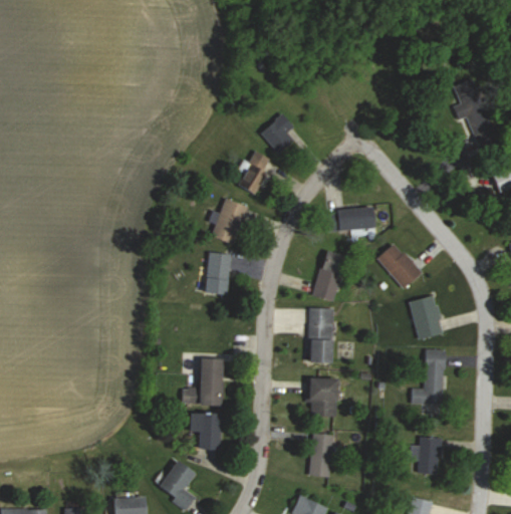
[(297,139),(292,135),(297,129),(281,113),(261,135),(281,155),(297,139)]
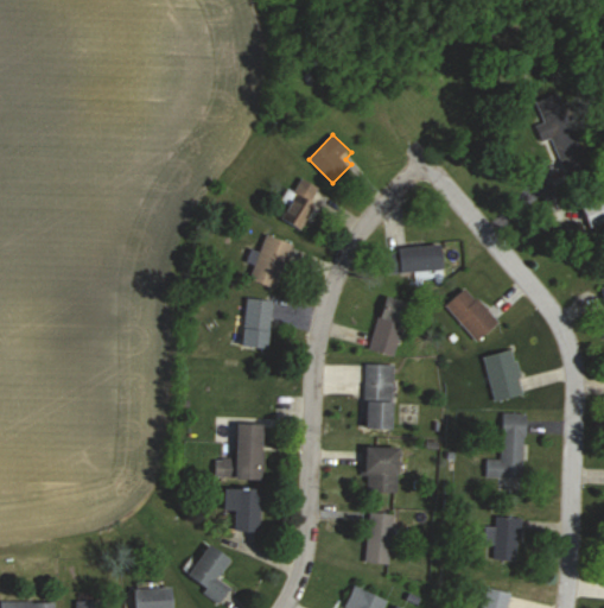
[(323,189),(305,179),(280,222),(298,232),(323,189)]
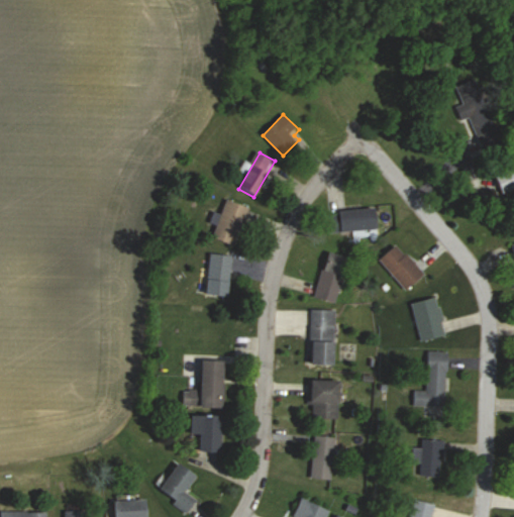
[(250,208),(227,199),(213,237),(236,246),(250,208)]
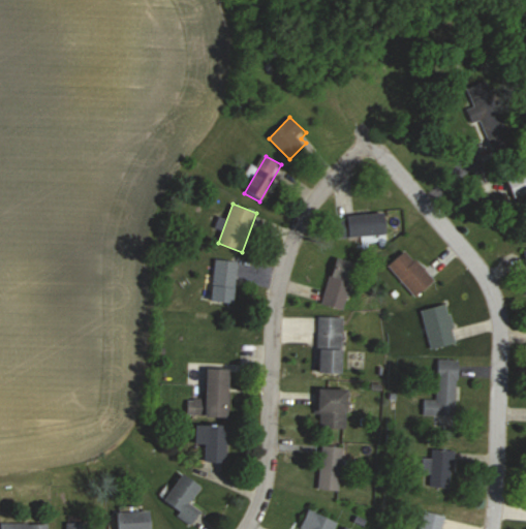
[(337,216),(338,238),(385,236),(383,214),(337,216)]
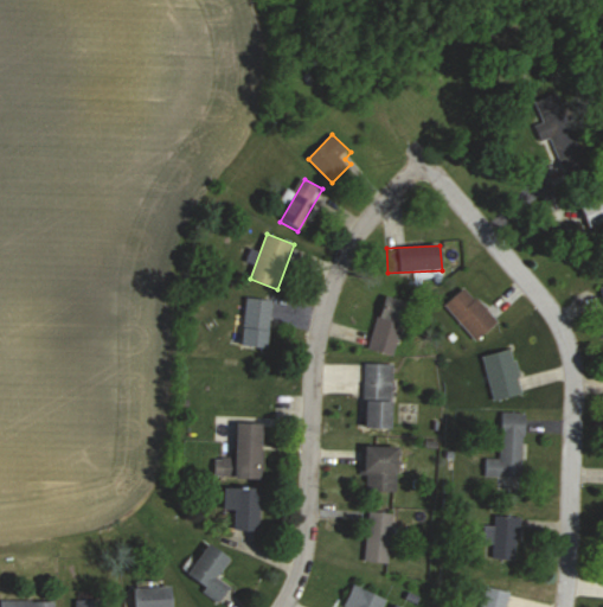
[(446,305),(479,339),(498,320),(464,286),(446,305)]
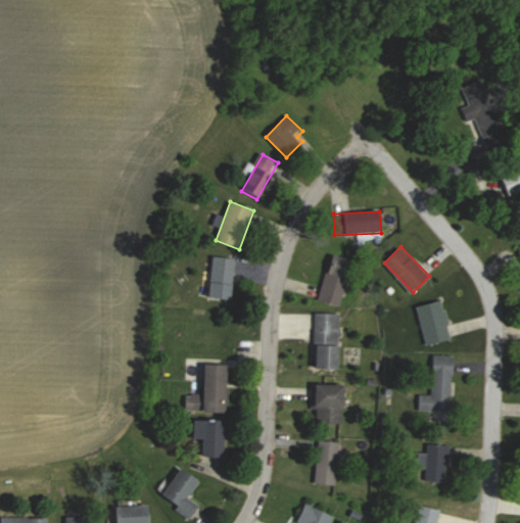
[(343,305),(353,259),(330,254),(320,300),(343,305)]
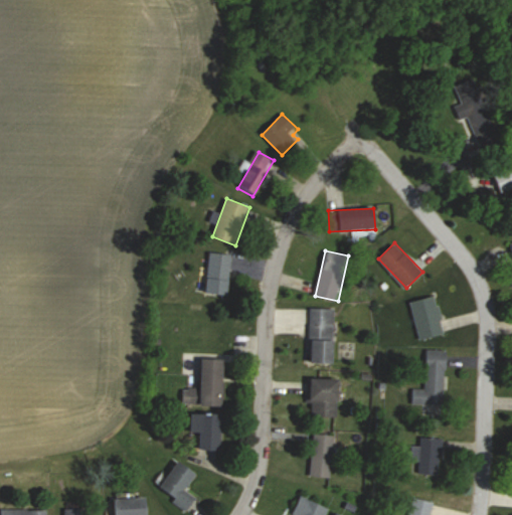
[(203,294),(227,297),(232,255),(208,251),(203,294)]
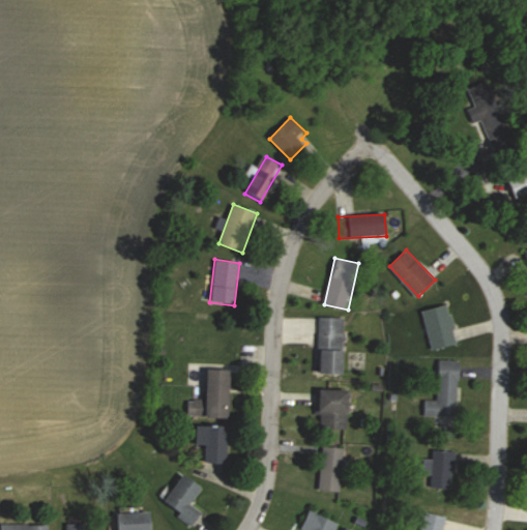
[(431,349),(456,343),(447,304),(422,310),(431,349)]
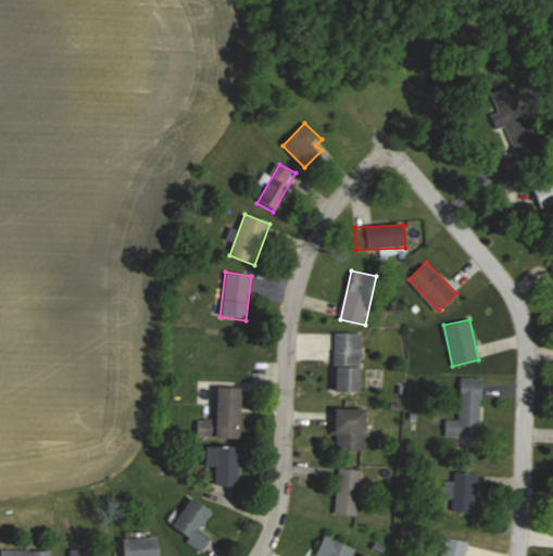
[(361,392),(362,333),(334,332),(332,392),(361,392)]
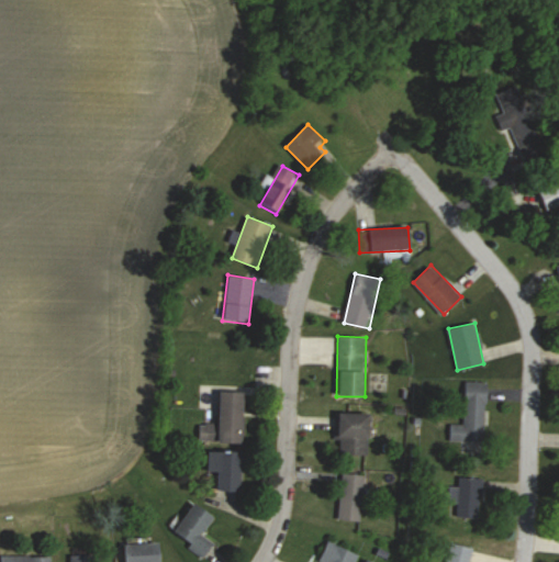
[(464,381),(464,439),(488,439),(488,381),(464,381)]
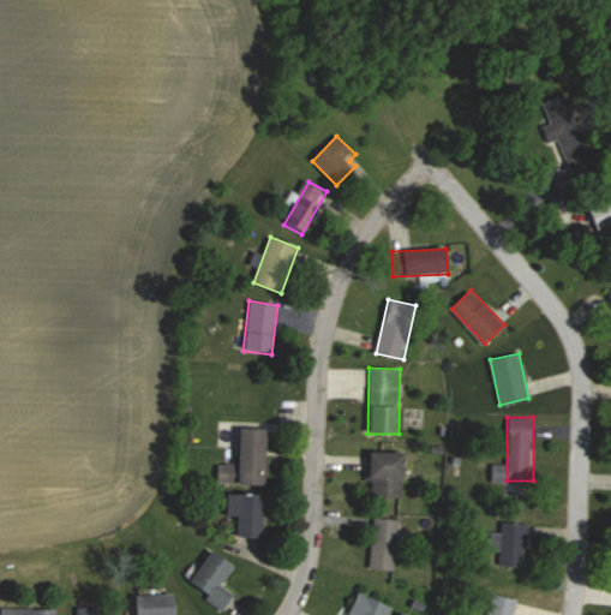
[(264,429),(237,429),(237,484),(264,484),(264,429)]
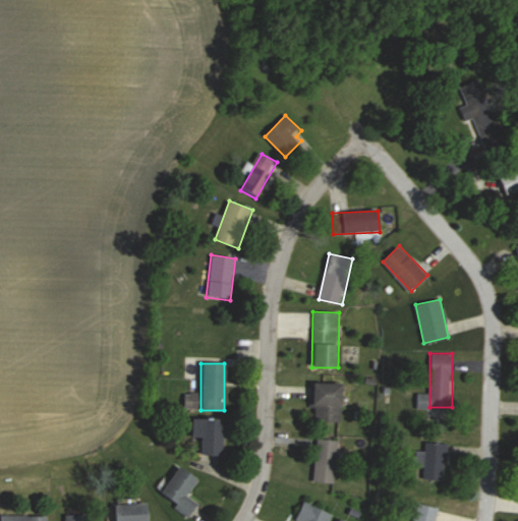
[(315,407),(315,421),(343,421),(343,383),(311,382),(310,407),(315,407)]
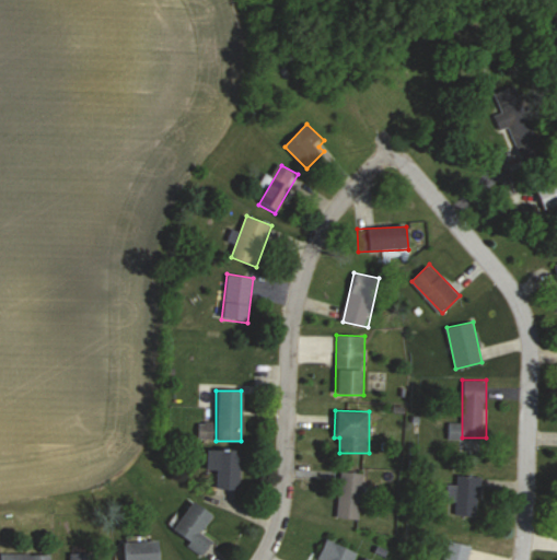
[(240,450),(207,450),(207,474),(216,474),(216,488),(240,488),(240,450)]
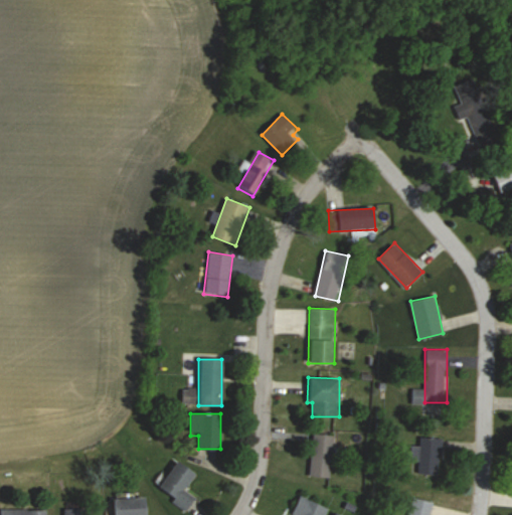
[(335,435),(312,434),(311,477),(334,477),(335,435)]
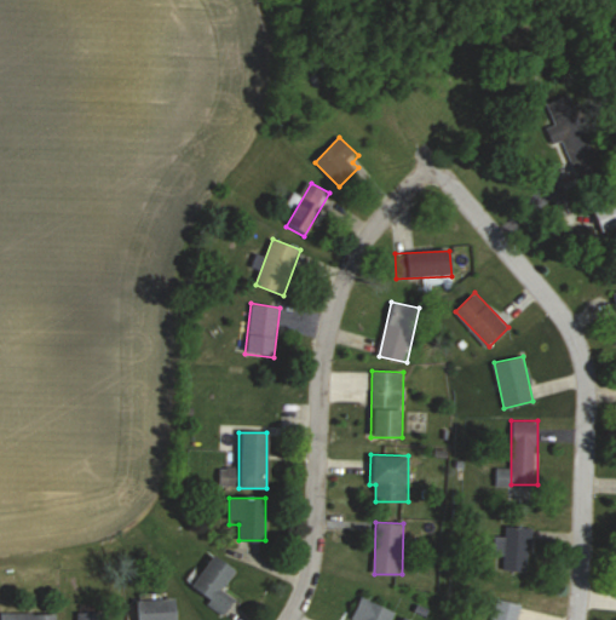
[(498,569),(528,573),(534,526),(507,523),(506,537),(501,535),(498,569)]
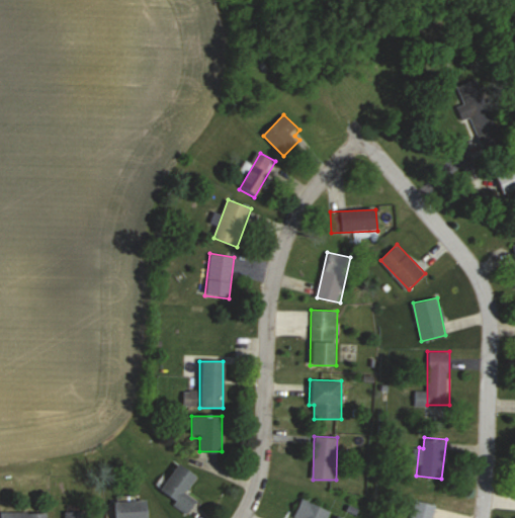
[(159,495),(190,512),(197,499),(187,493),(197,475),(177,462),(159,495)]
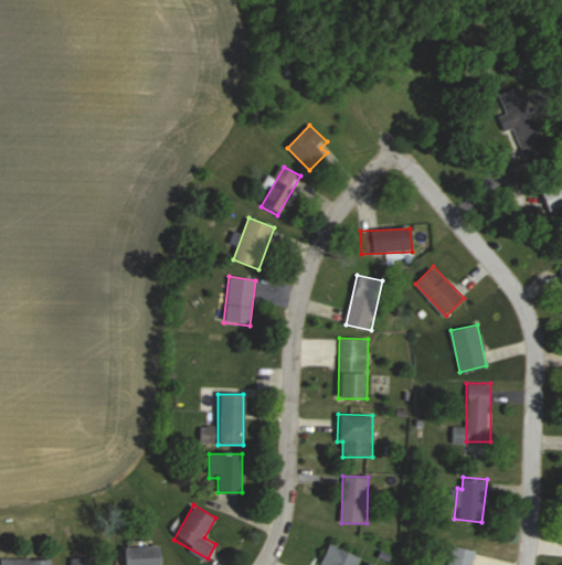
[(362,564),(364,560),(330,543),(320,564),(362,564)]
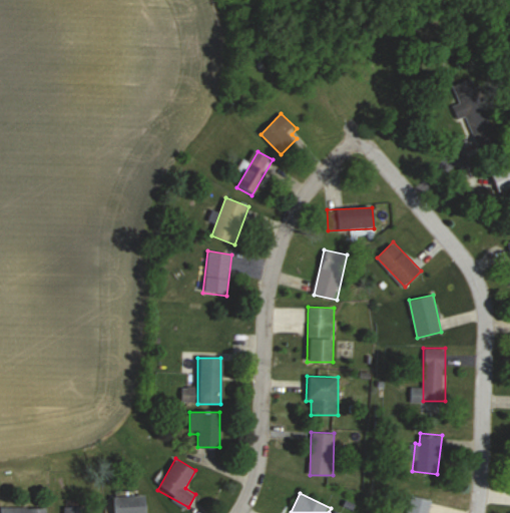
[(429,512),(432,499),(411,495),(407,512),(429,512)]
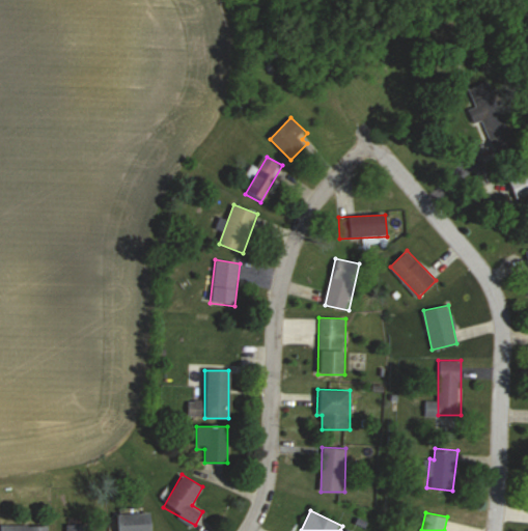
[(115,513),(115,530),(153,530),(154,513),(115,513)]
